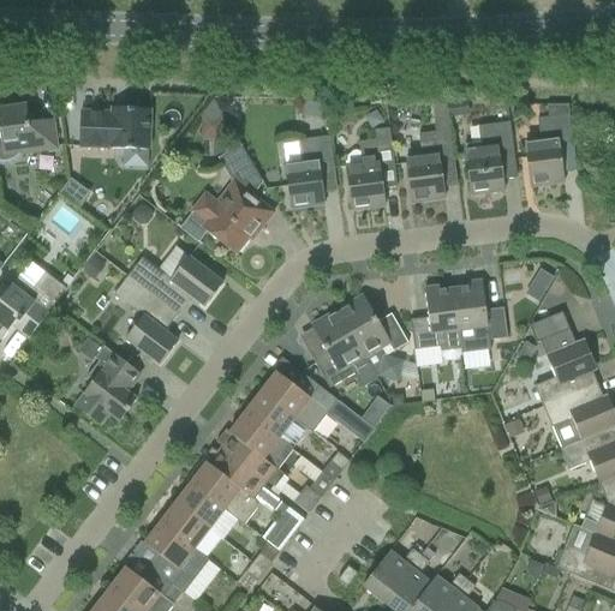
[(202,113),(202,117),(221,115),(221,111),(213,97),(202,113)]
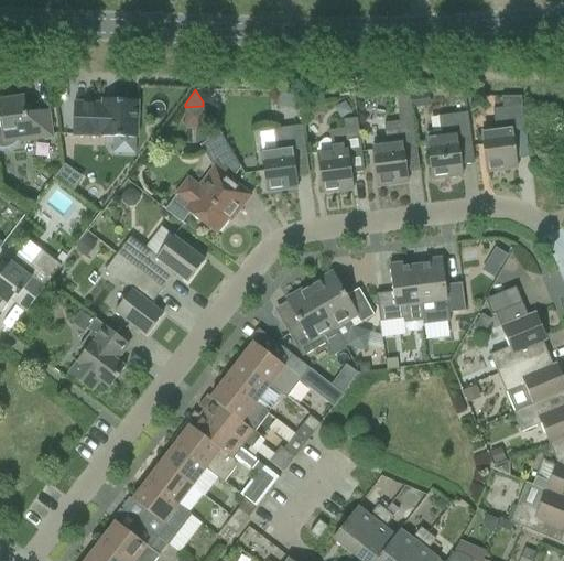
[(297,94),(280,92),(278,105),(295,107),(297,94)]
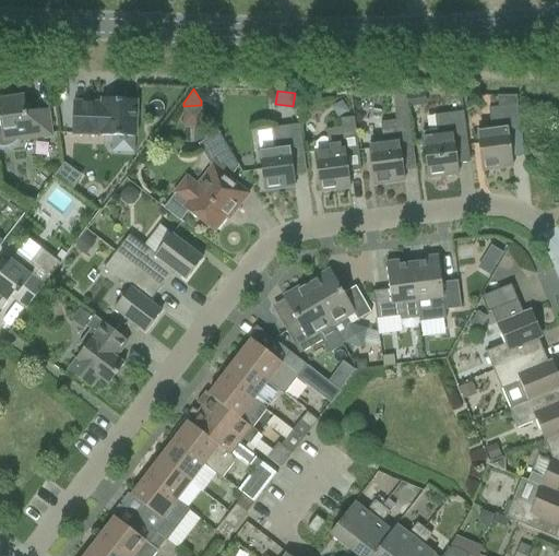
[(406,93),(408,104),(408,105),(417,104),(416,92),(406,93)]
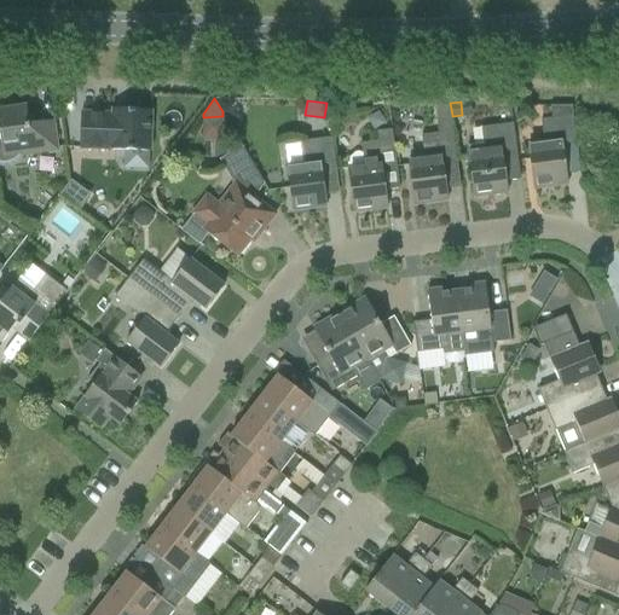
[(11,160),(24,152),(58,148),(53,119),(29,122),(27,104),(0,106),(0,129),(0,133),(0,161),(6,161),(11,160)]
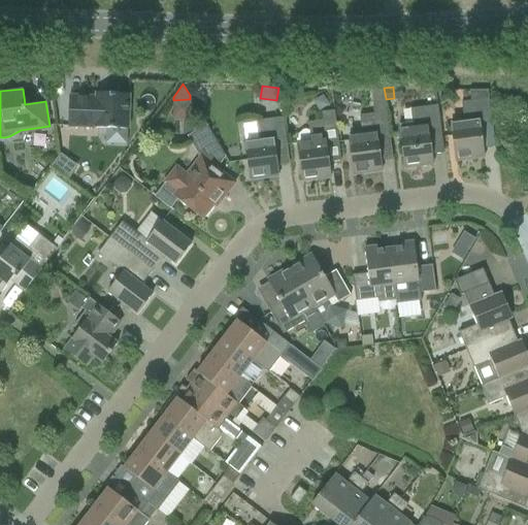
[(456,159),(485,155),(480,122),(492,121),(488,89),(469,89),(470,99),(462,100),(464,120),(451,122),(456,159)]
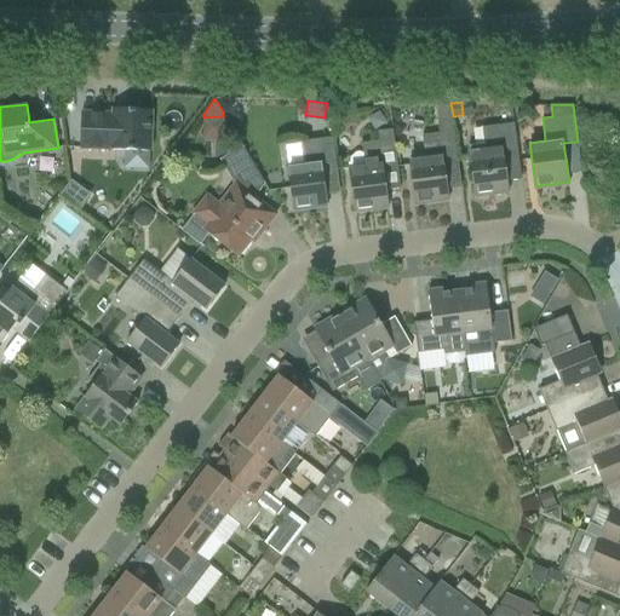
[(80,148),(150,149),(151,108),(113,107),(113,111),(81,110),(80,148)]
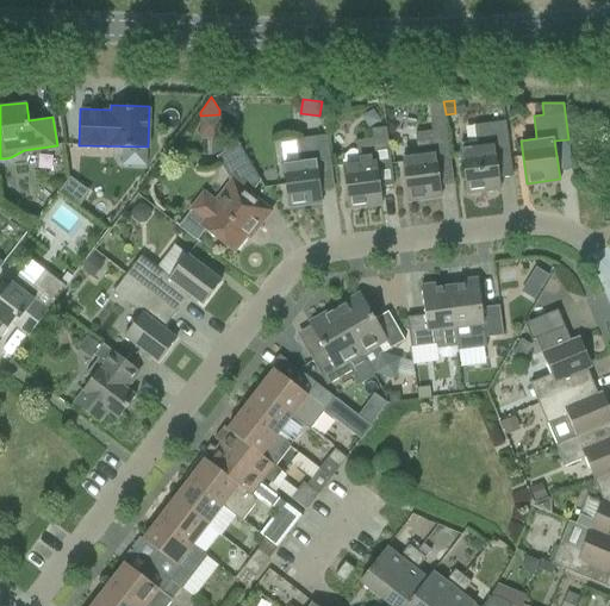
[(403,156),(408,199),(441,194),(436,156),(450,155),(444,113),(430,114),(433,129),(415,131),(418,154),(403,156)]
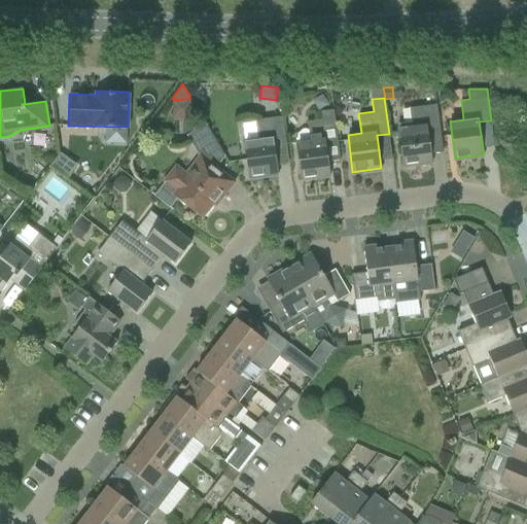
[(398,128),(403,165),(432,162),(428,129),(441,127),(437,103),(410,107),(413,127),(398,128)]
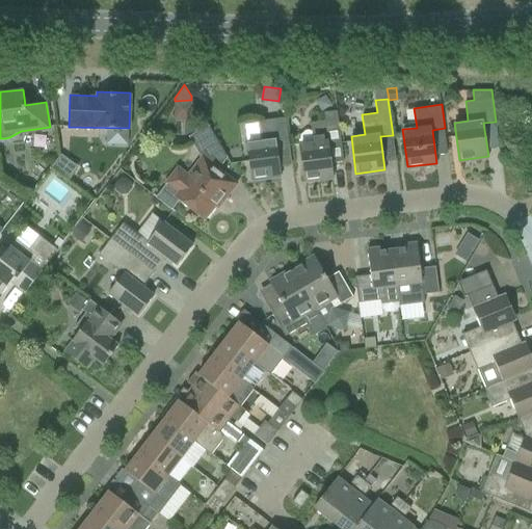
[(299,142),(304,180),(334,177),(331,161),(343,160),(337,109),(324,111),(325,120),(311,122),(313,141),(299,142)]
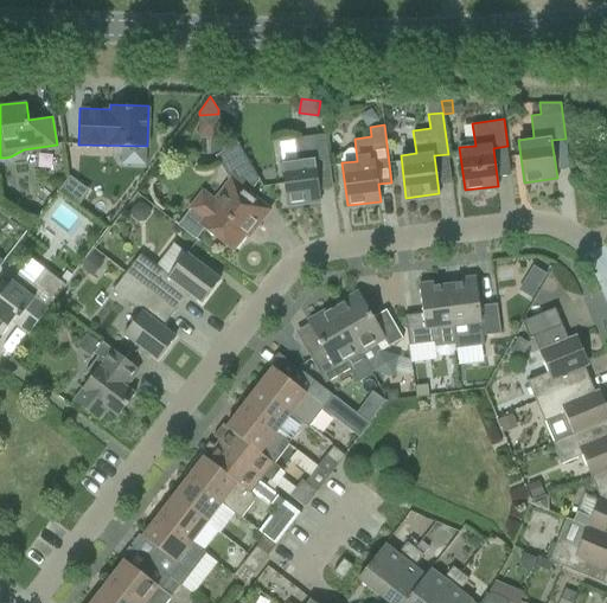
[(282,161),(287,204),(320,199),(315,161),(330,160),(326,133),(294,136),(298,159),(282,161)]
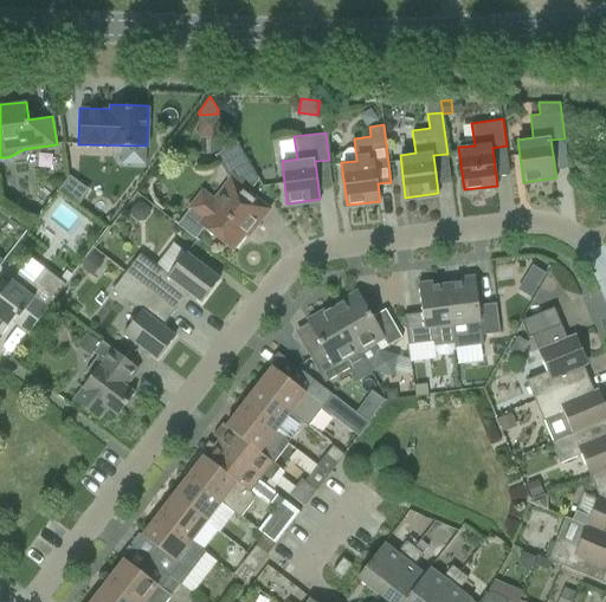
[(204,226),(232,247),(245,232),(247,234),(269,207),(247,191),(258,176),(237,141),(214,154),(230,181),(217,198),(201,187),(187,207),(188,208),(178,221),(195,235),(204,226)]
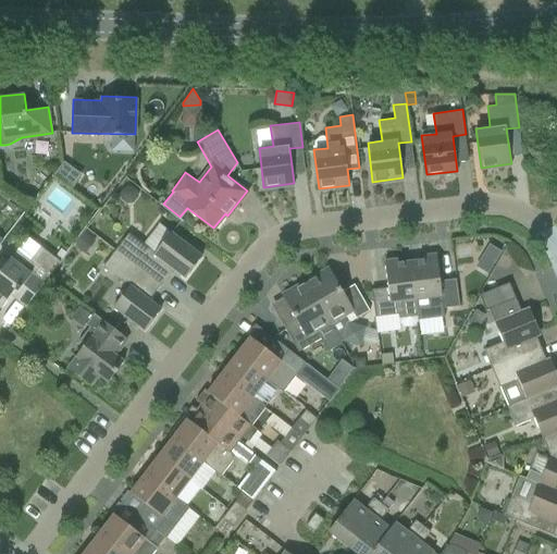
[(63,161),(53,174),(71,187),(81,174),(63,161)]
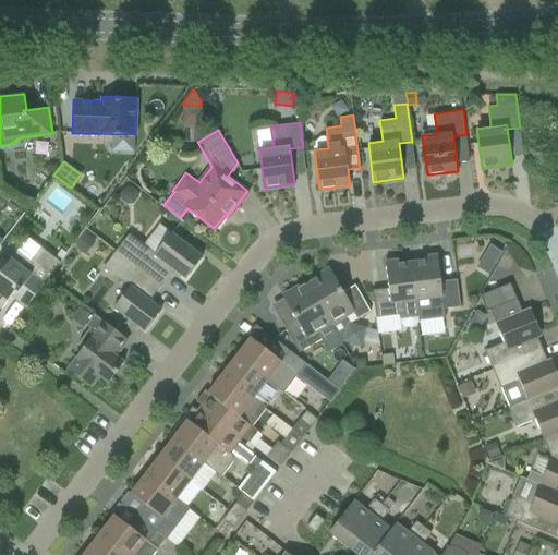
[(117,249),(161,284),(173,268),(185,277),(203,255),(171,231),(156,252),(130,232),(117,249)]
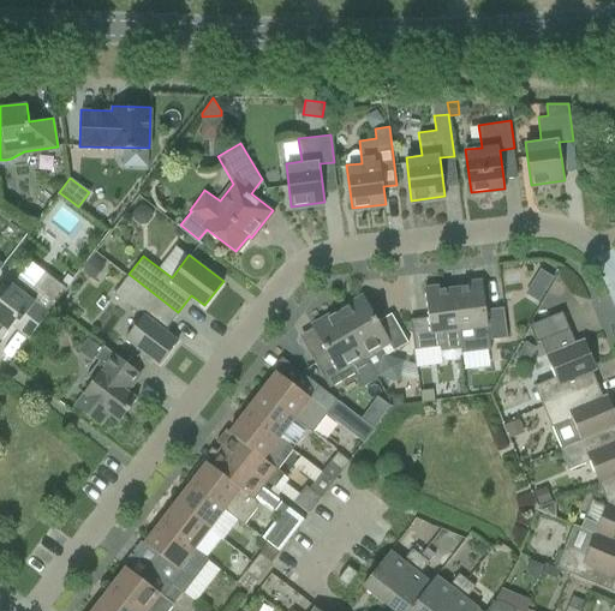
[(105,264),(93,256),(83,269),(94,277),(105,264)]
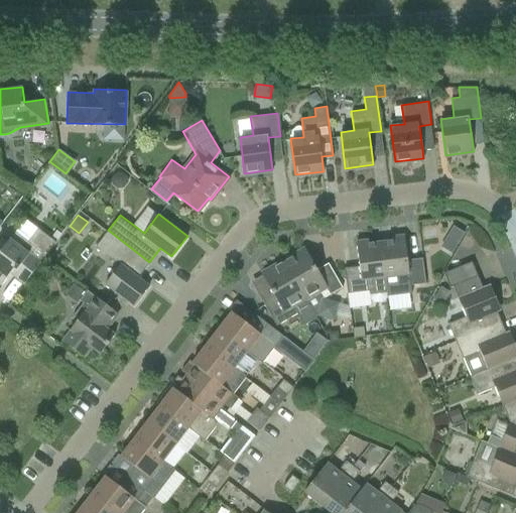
[(454,225),(448,233),(459,240),(464,232),(454,225)]
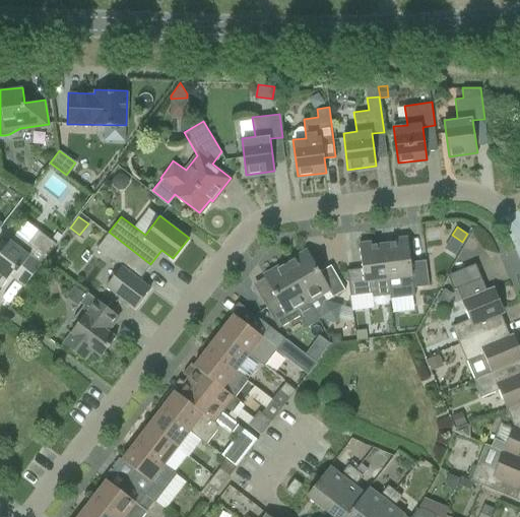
[(16,232),(10,240),(8,242),(1,237),(0,237),(0,284),(2,286),(10,274),(13,276),(17,271),(28,280),(51,251),(50,250),(56,242),(39,228),(28,242),(16,232)]
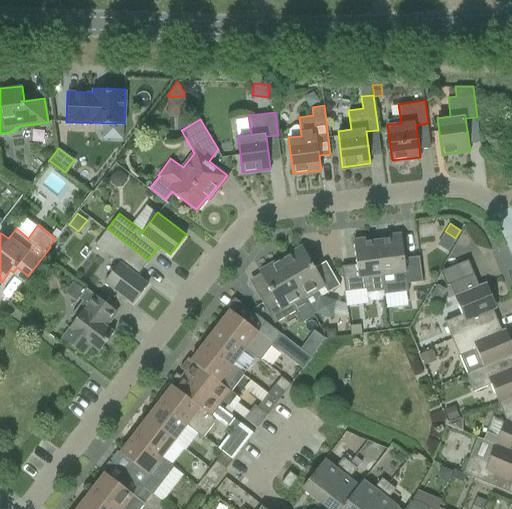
[(104,281),(133,303),(148,283),(137,274),(148,260),(107,228),(95,243),(119,262),(104,281)]
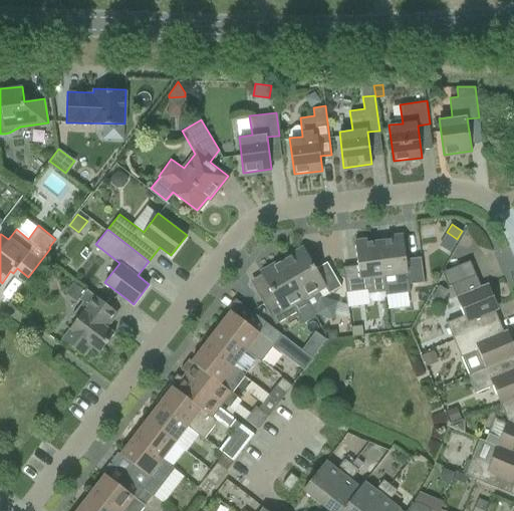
[(398,284),(425,281),(421,256),(406,258),(403,233),(391,235),(392,238),(379,240),(386,286),(398,284)]
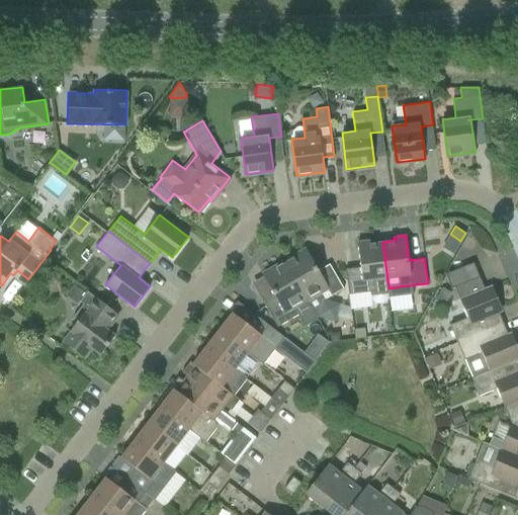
[(369,240),(357,242),(361,266),(345,268),(349,293),(370,290),(371,298),(374,302),(378,302),(382,302),(386,299),(390,295),(389,288),(382,242),(370,243),(369,240)]
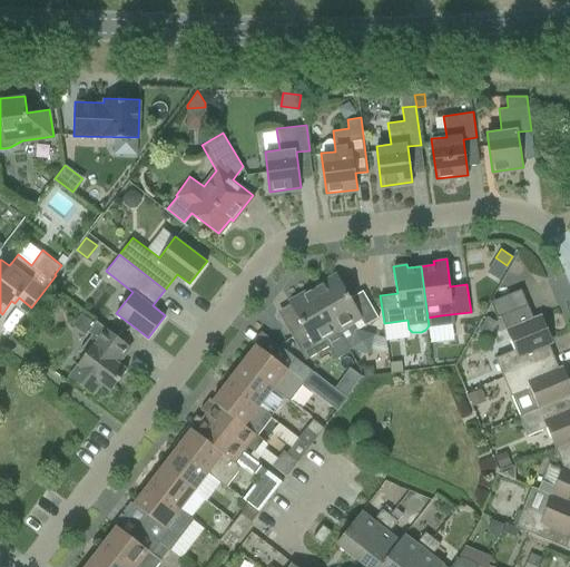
[(350,296),(336,273),(313,287),(337,330),(338,329),(349,348),(370,352),(374,332),(357,328),(353,321),(360,316),(364,324),(379,316),(363,290),(350,296)]
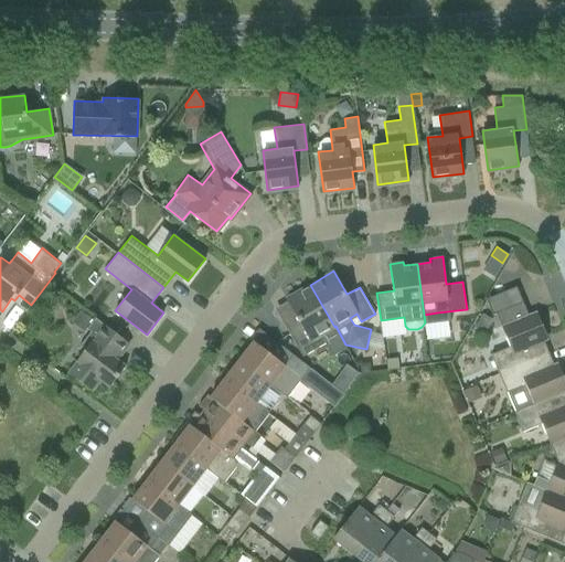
[(334,327),(310,285),(287,298),(300,321),(287,328),(302,356),(328,341),(323,333),(334,327)]
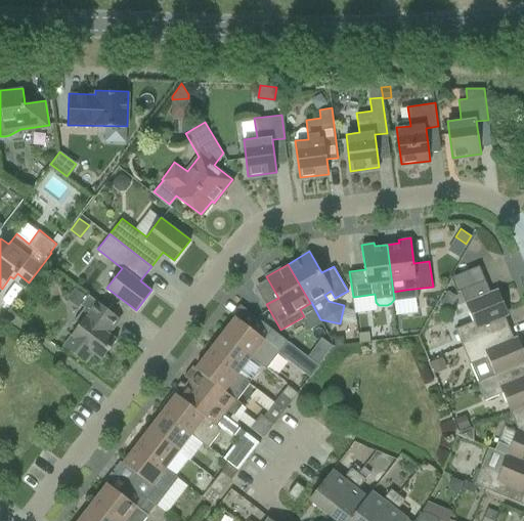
[(457,292),(485,279),(479,264),(450,276),(457,292)]
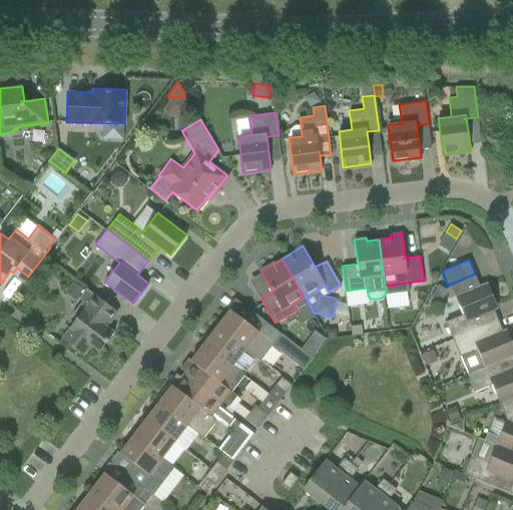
[(78,297),(84,289),(73,281),(65,291),(76,300),(78,297)]
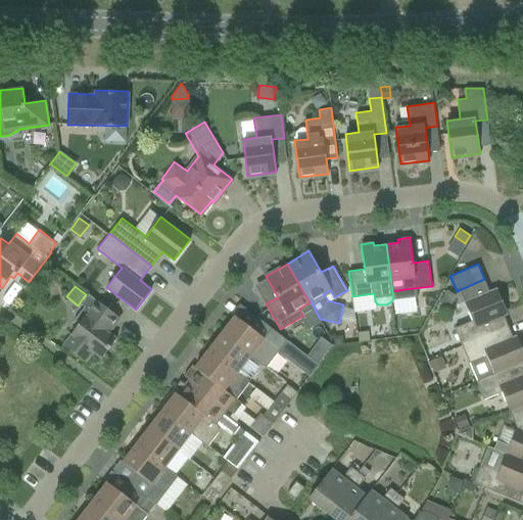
[(505,309),(496,287),(464,300),(472,320),(455,327),(462,344),(508,326),(503,314),(501,315),(498,311),(505,309)]
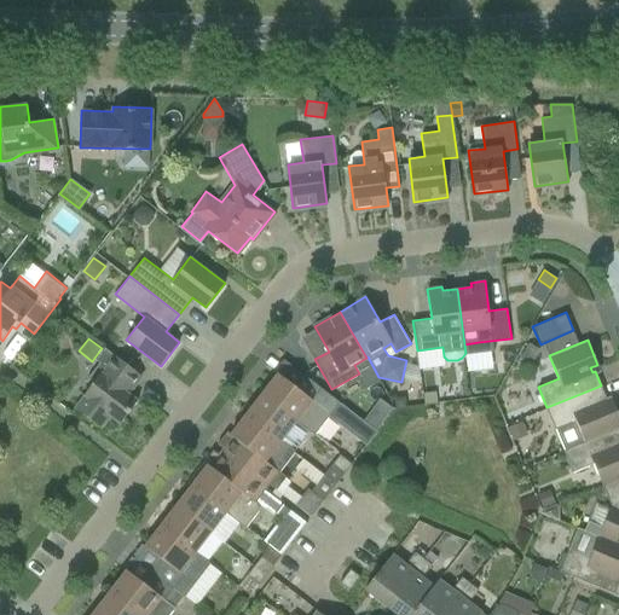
[(528,342),(519,358),(531,365),(541,348),(528,342)]
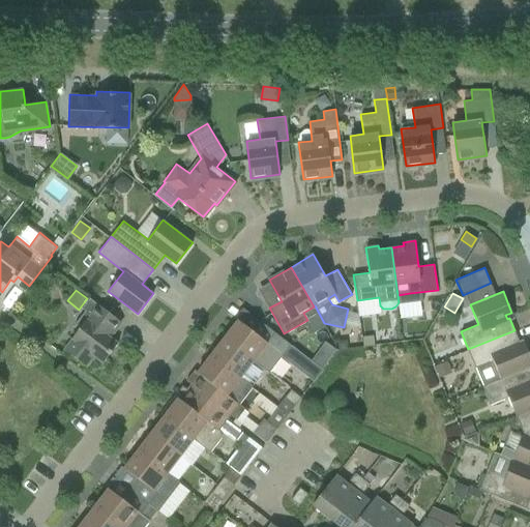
[(80,328),(64,349),(87,366),(94,355),(104,361),(118,343),(109,335),(120,320),(89,296),(87,298),(81,306),(85,311),(75,324),(80,328)]
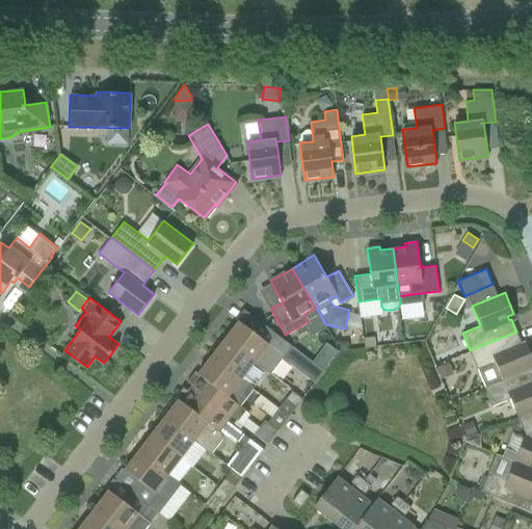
[(225,339),(255,362),(270,373),(291,345),(261,321),(253,331),(239,320),(225,339)]
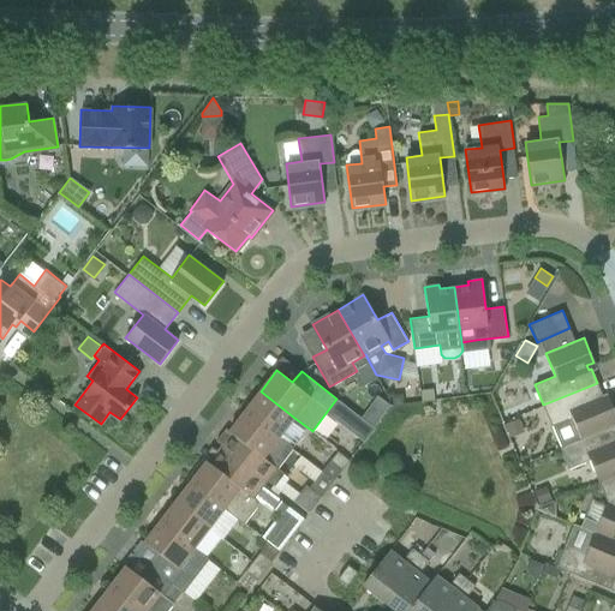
[(543,405),(551,426),(573,417),(581,439),(614,424),(614,412),(609,399),(602,402),(599,397),(603,396),(597,383),(543,405)]
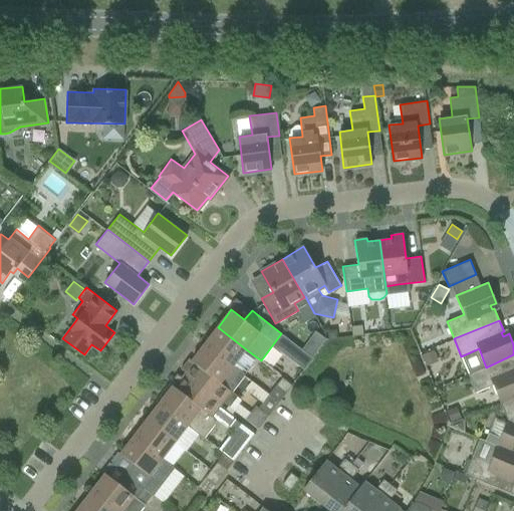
[(351,325),(352,334),(363,333),(362,324),(351,325)]
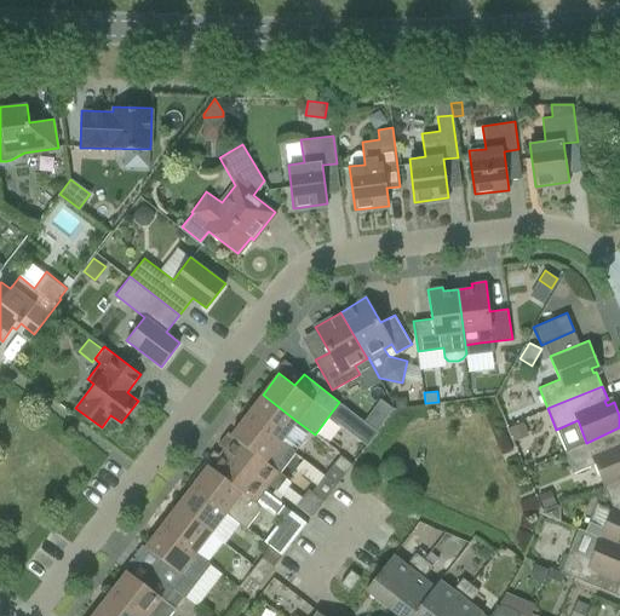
[(247,414),(282,439),(297,421),(263,395),(247,414)]
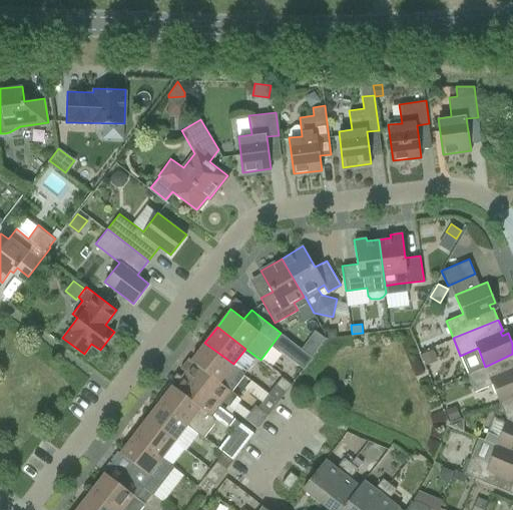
[(336,327),(326,328),(328,338),(338,337),(336,327)]
